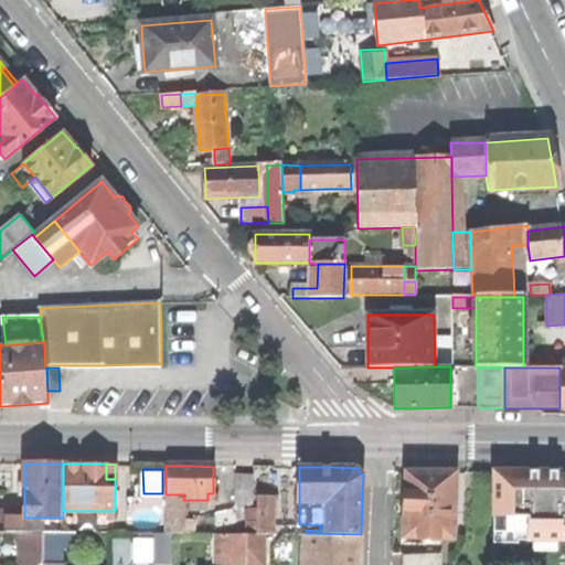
[(547,470),(494,471),(493,533),(526,533),(526,540),(564,540),(564,476),(562,476),(547,476),(547,470)]
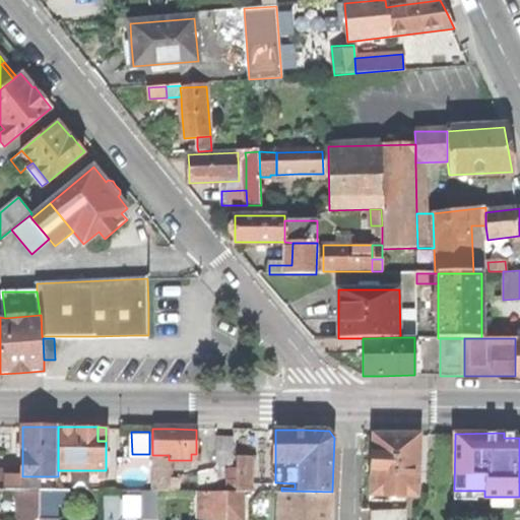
[(395,435),(374,434),(372,495),(417,497),(419,436),(395,435)]
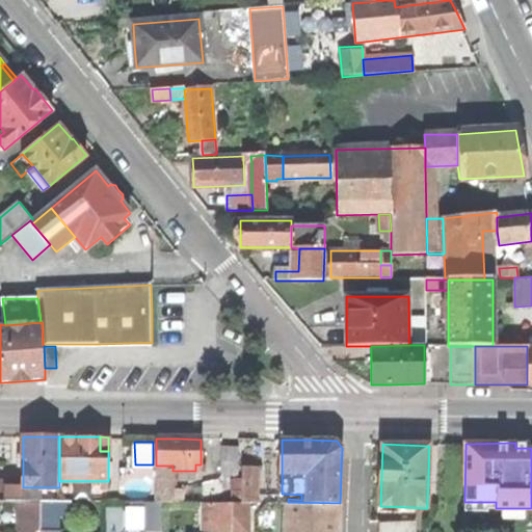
[(240,448),(222,447),(222,474),(240,475),(240,448)]
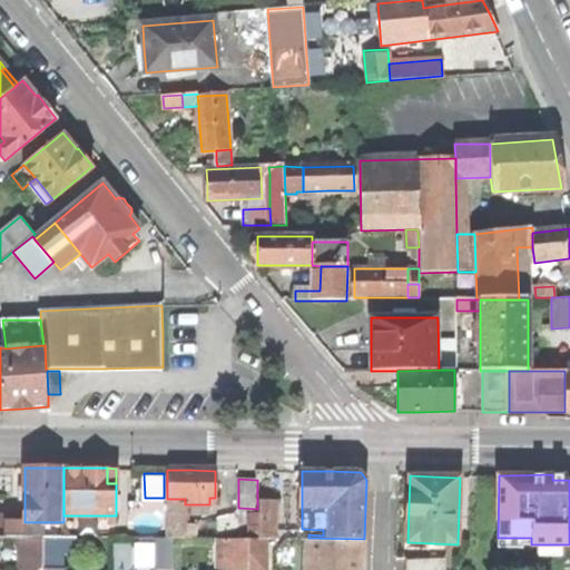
[(185,499),(167,499),(167,537),(174,537),(185,538),(185,522),(185,504),(185,499)]
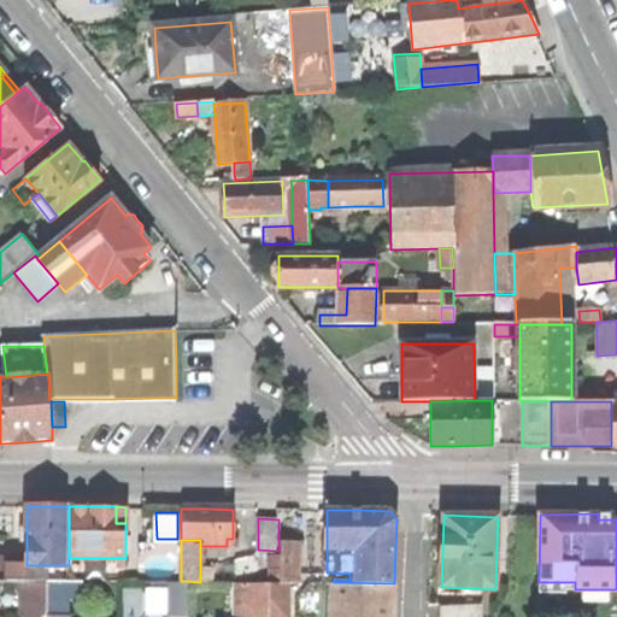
[(299,541),(281,540),(281,562),(281,581),(289,581),(298,581),(299,541)]
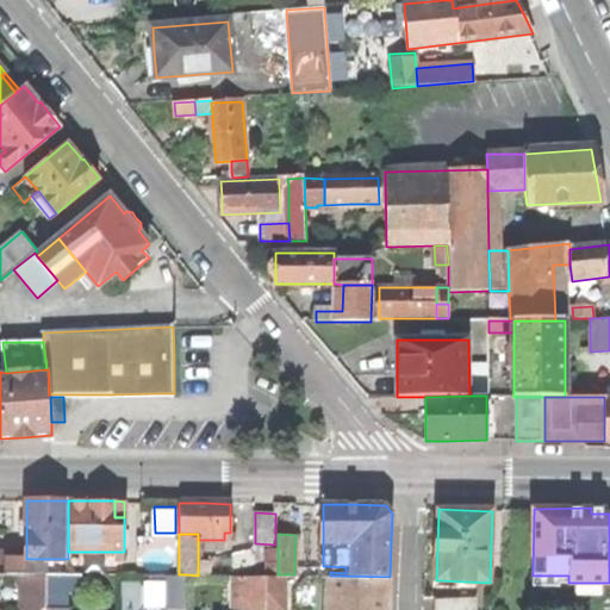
[(136,545),(141,573),(159,571),(154,541),(136,545)]
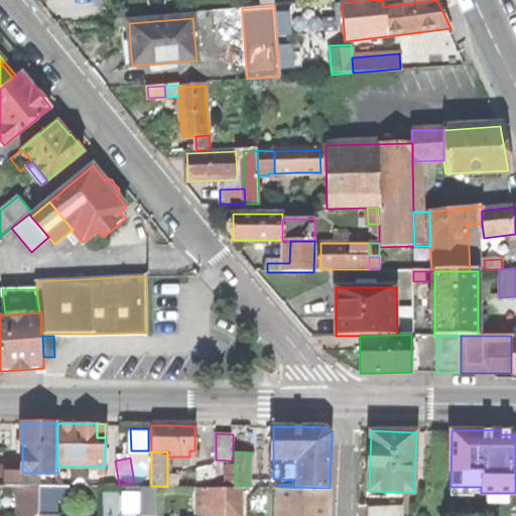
[(22,469),(0,468),(0,485),(17,485),(22,485),(22,473),(22,469)]
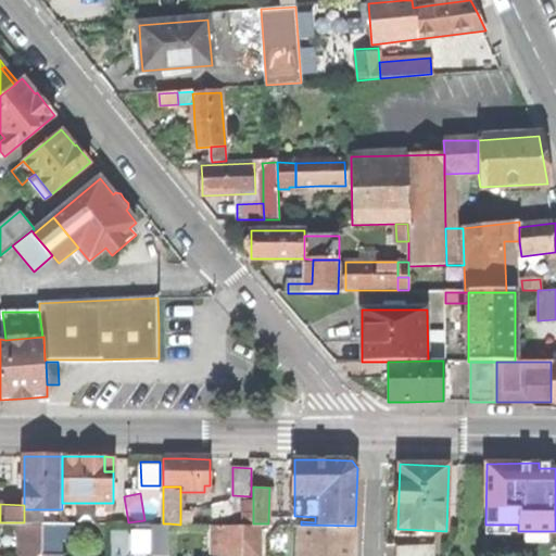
[(244,523),(253,523),(253,506),(243,506),(243,523),(244,523)]
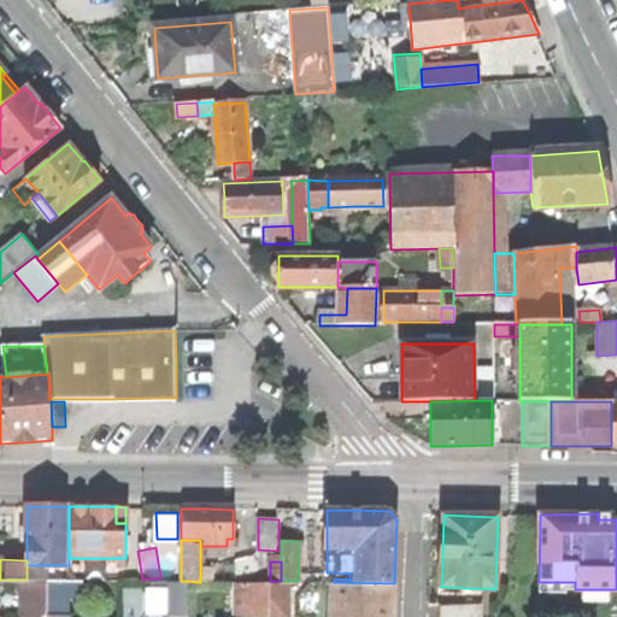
[(69,565),(27,565),(27,580),(47,581),(68,581),(69,565)]
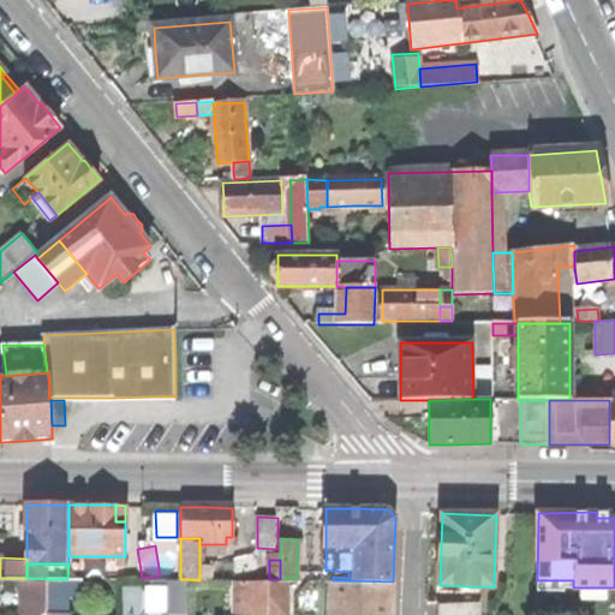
[(213,563),(199,563),(199,580),(212,580),(213,563)]
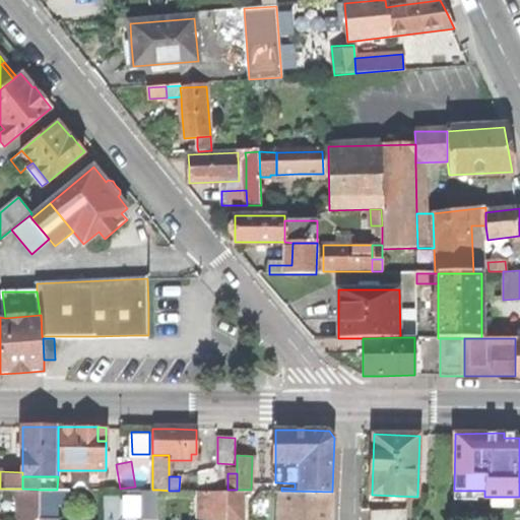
[(39,519),(40,519),(40,490),(22,489),(17,489),(16,519),(39,519)]
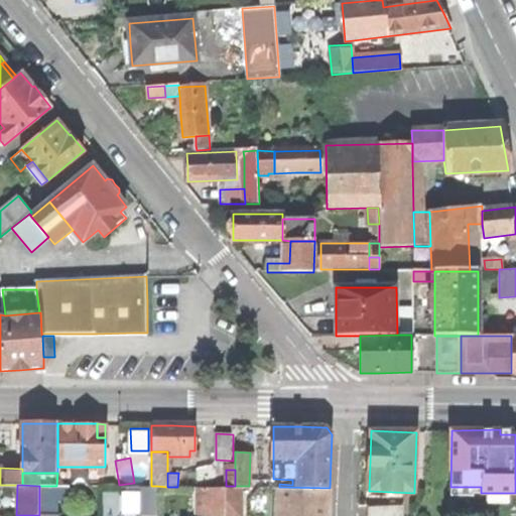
[(56,498),(56,486),(39,486),(39,515),(56,515),(56,498)]
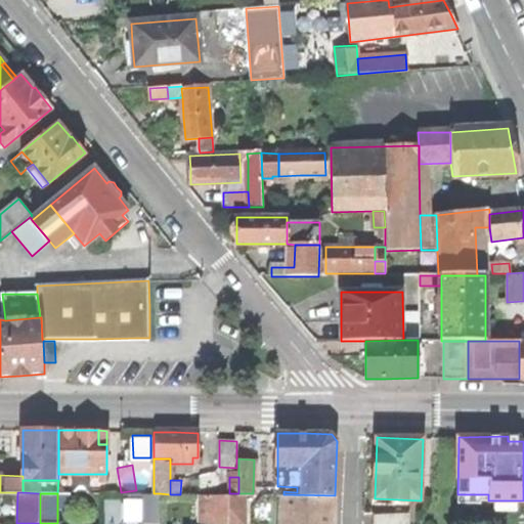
[(72,493),(57,493),(57,506),(71,506),(72,493)]
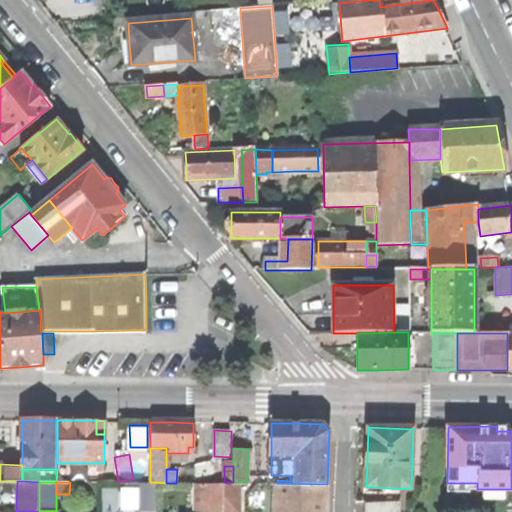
[(155,511),(156,482),(150,482),(140,482),(139,511),(155,511)]
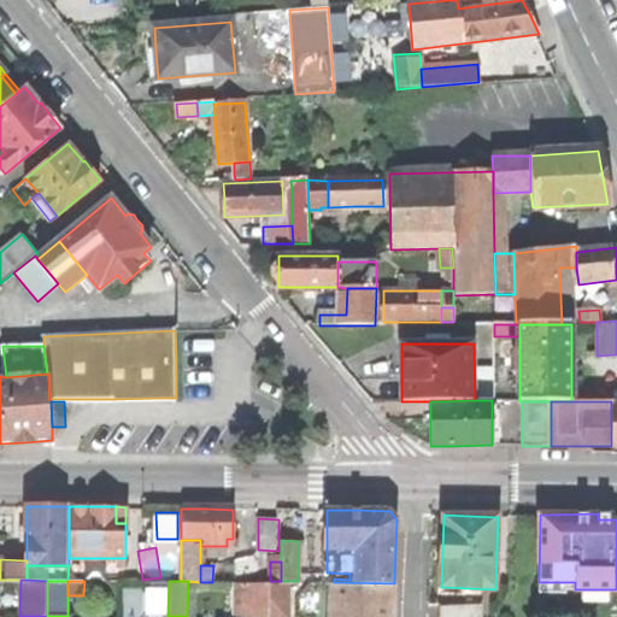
[(289,616),(289,581),(281,581),(271,581),(271,583),(270,616),(289,616)]
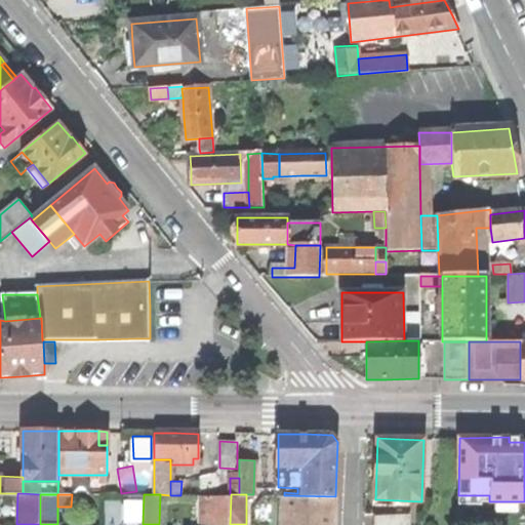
[(333,524),(335,496),(284,495),(283,524),(333,524)]
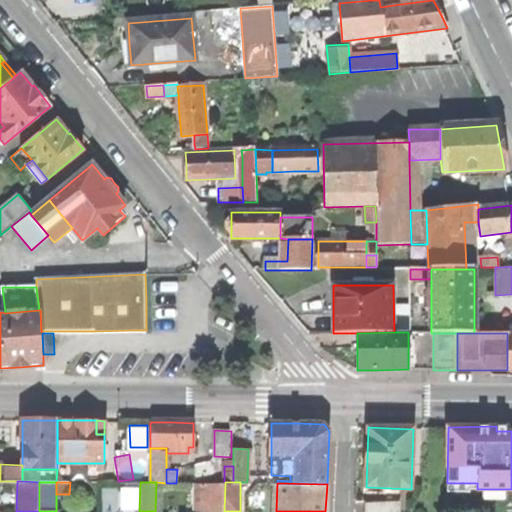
[(511,511),(511,489),(477,489),(477,483),(447,483),(446,511),(511,511)]
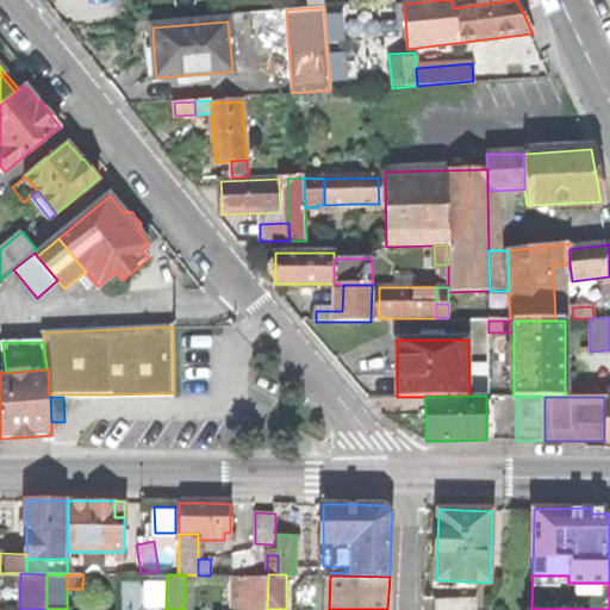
[(249,609),(267,609),(268,577),(250,577),(249,609)]
